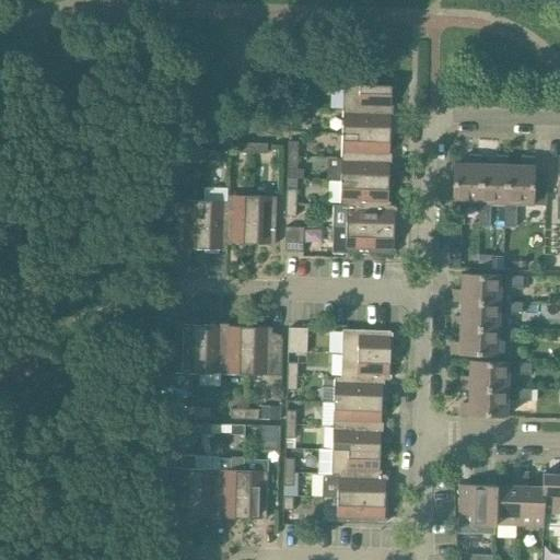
[(343,84),(342,108),(391,111),(391,85),(343,84)]
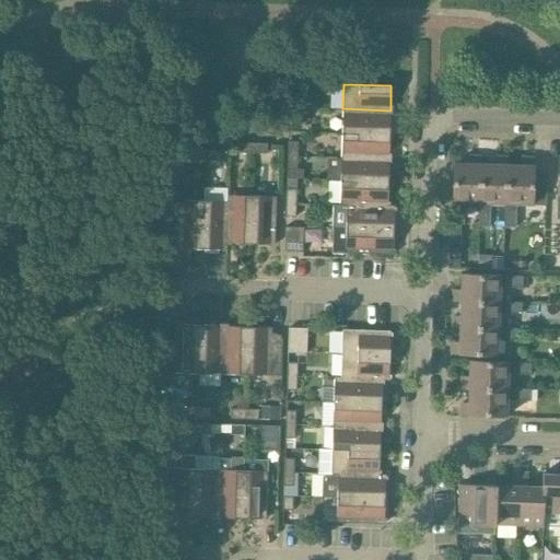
[(290,93),(289,106),(299,107),(299,93),(290,93)]
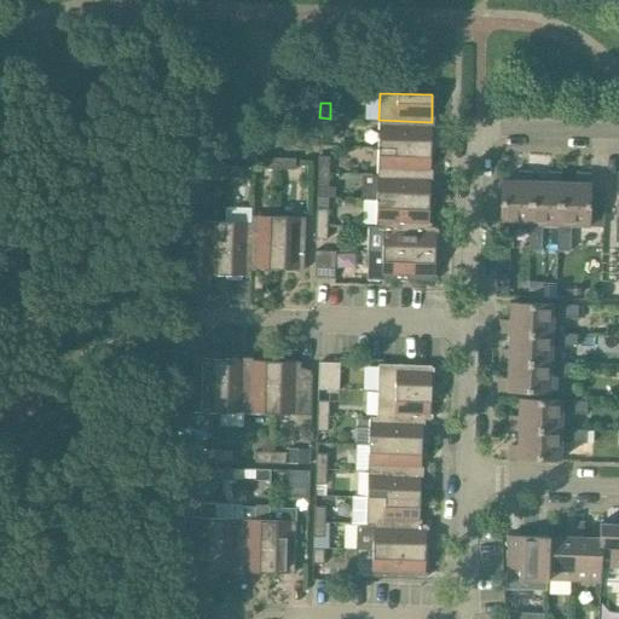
[(330,119),(319,117),(319,133),(329,134),(330,119)]
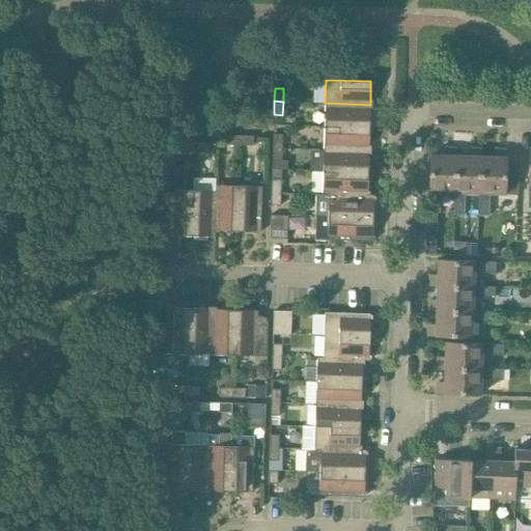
[(370,105),(325,103),(325,126),(369,127),(370,105)]
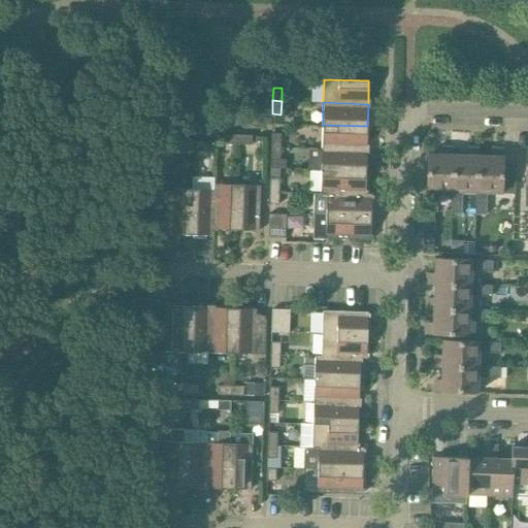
[(367,126),(323,125),(322,147),(367,149),(367,126)]
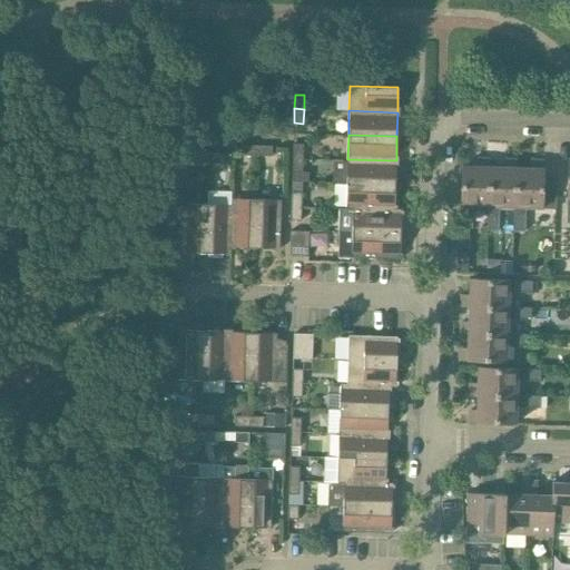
[(294,144),(293,157),(302,157),(303,145),(294,144)]
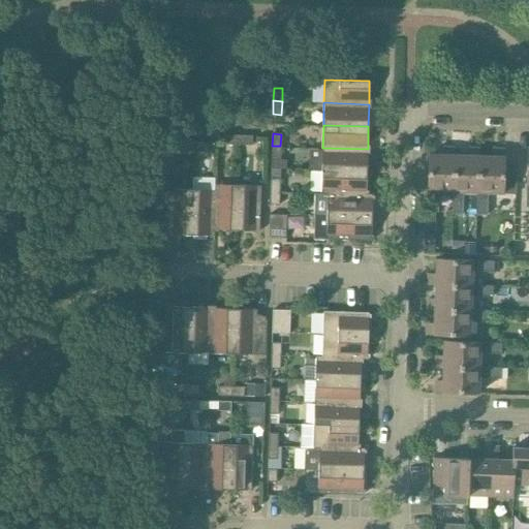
[(239,145),(239,135),(226,135),(225,144),(239,145)]
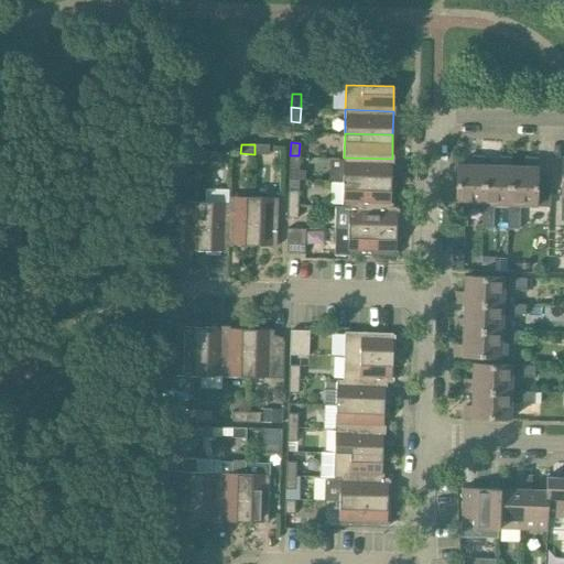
[(255,144),(255,154),(268,154),(268,144),(255,144)]
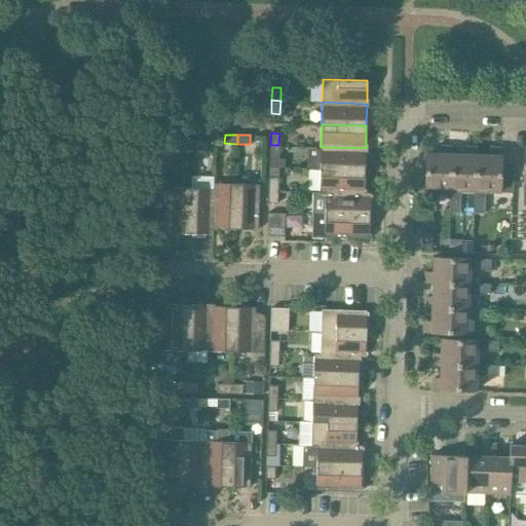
[(174,150),(192,150),(192,142),(174,141),(174,150)]
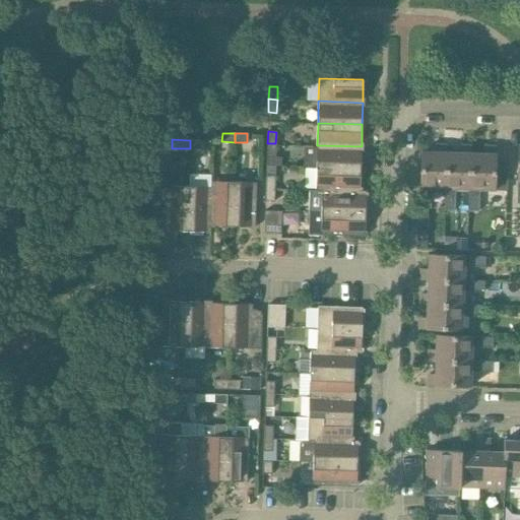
[(190,140),(190,148),(202,149),(202,140),(190,140)]
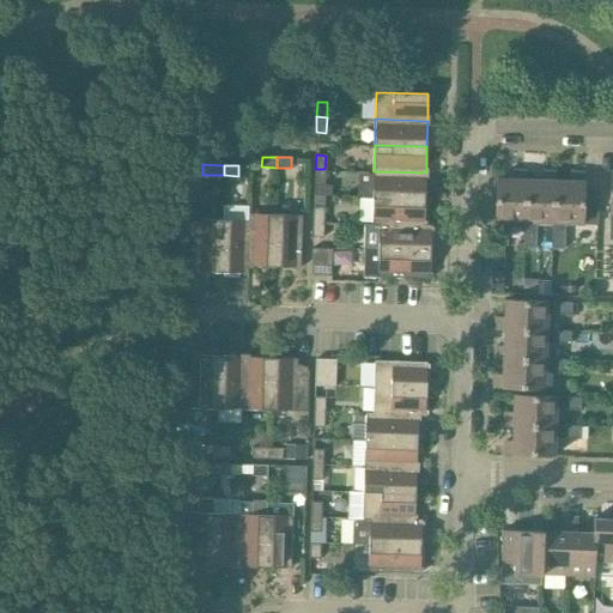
[(325,184),(325,169),(315,169),(315,184),(325,184)]
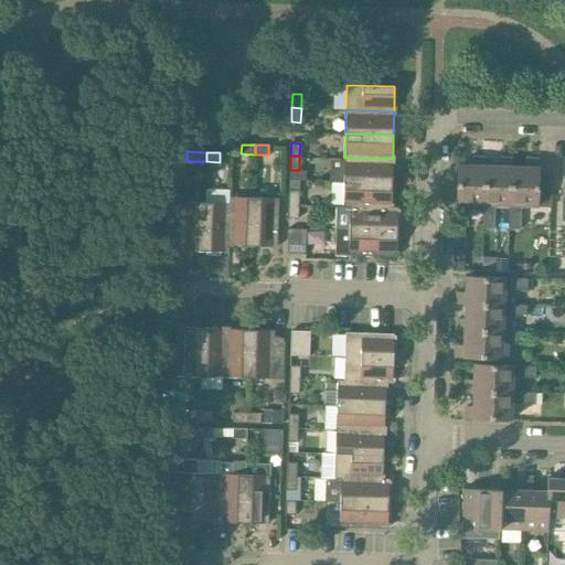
[(468,204),(483,204),(483,205),(484,166),(486,157),(479,157),(479,159),(473,159),(473,164),(458,164),(457,204),(456,226),(465,226),(467,226),(468,204)]
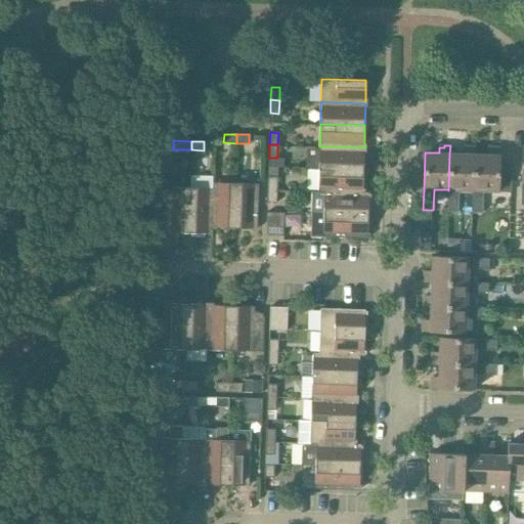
[(364,147),(319,146),(318,169),(363,170),(364,147)]
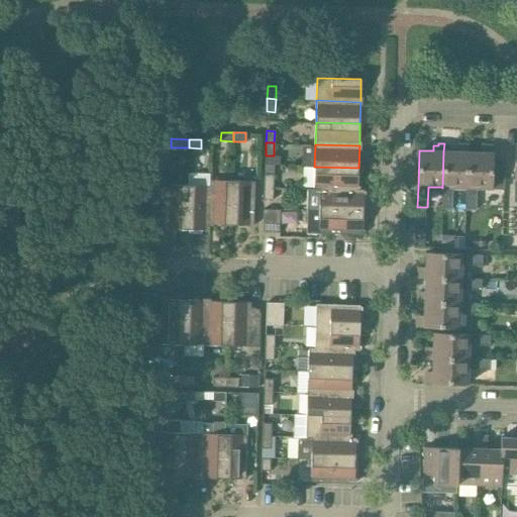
[(468,151),(468,152),(469,144),(462,144),(462,146),(457,146),(457,151),(443,151),(442,188),(442,187),(441,208),(451,208),(452,188),(467,188),(468,151)]
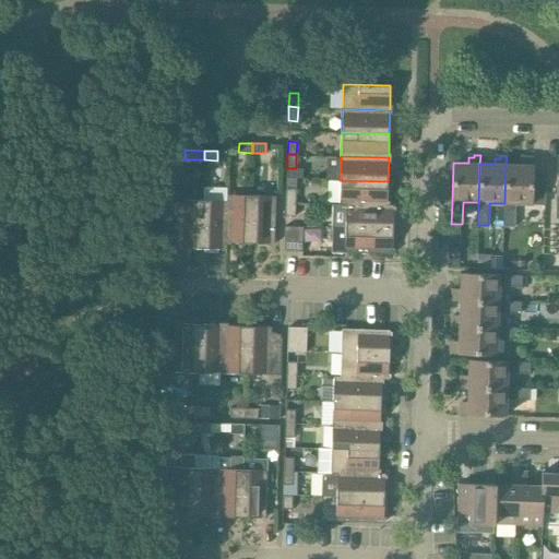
[(521,165),(506,165),(506,164),(504,203),(503,226),(514,226),(515,204),(545,205),(546,179),(533,178),(533,165),(532,165),(533,157),(526,157),(526,159),(521,158),(521,165)]
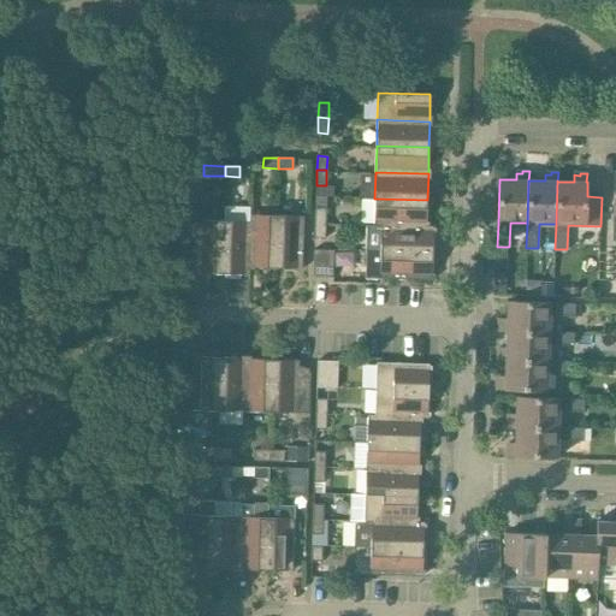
[(427,200),(374,199),(374,225),(426,226),(426,225),(427,200)]
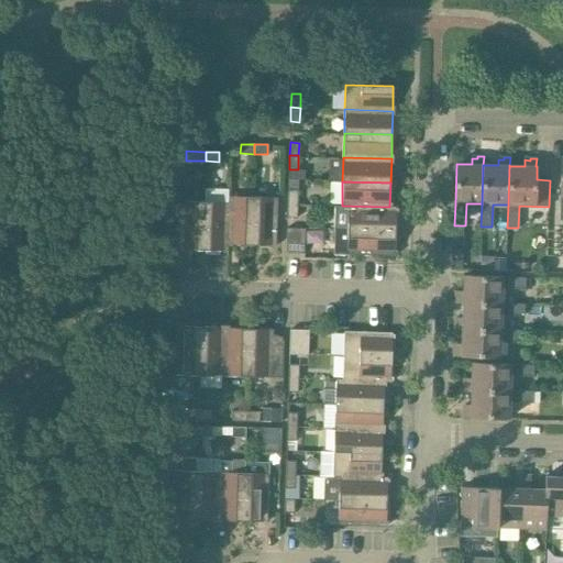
[(288,203),(297,203),(297,190),(288,190),(288,203)]
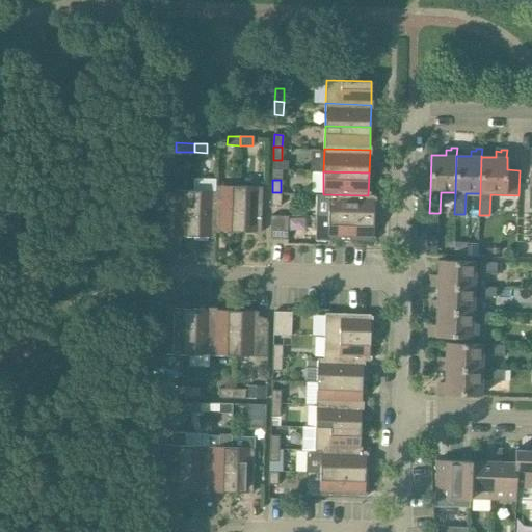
[(214,231),(215,231),(237,232),(239,186),(215,185),(215,191),(214,231)]
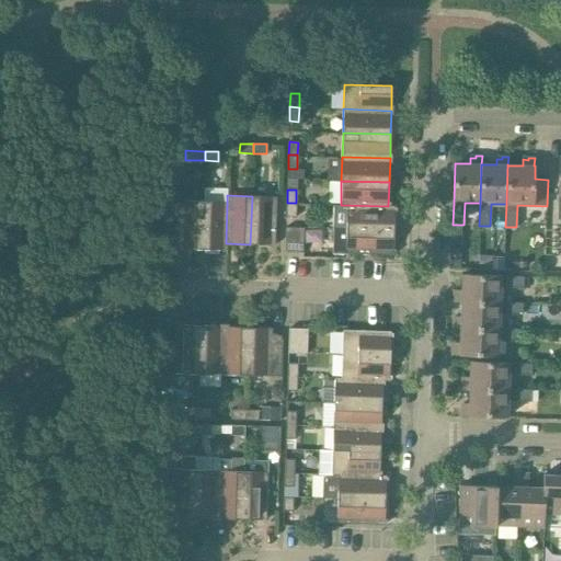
[(252,196),(250,244),(275,245),(276,197),(252,196)]
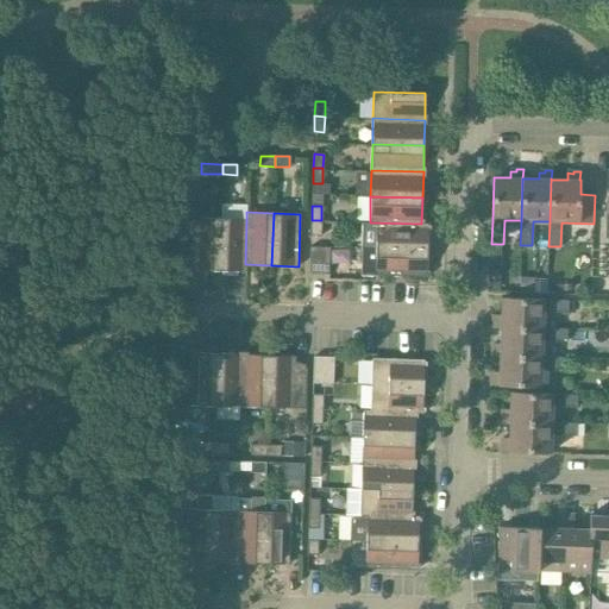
[(192,270),(219,270),(220,219),(194,218),(192,270)]
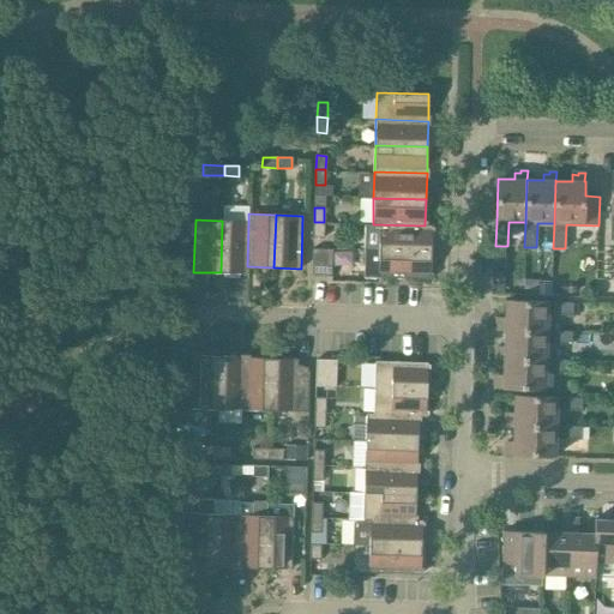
[(248,221),(222,221),(221,272),(248,274),(248,266),(247,266),(248,221)]
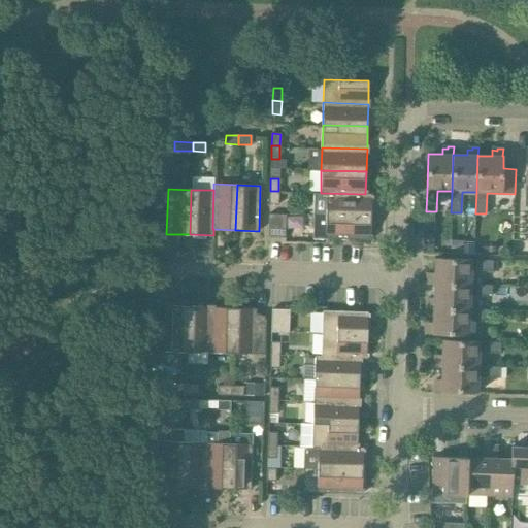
[(278,191),(270,191),(269,204),(277,204),(278,191)]
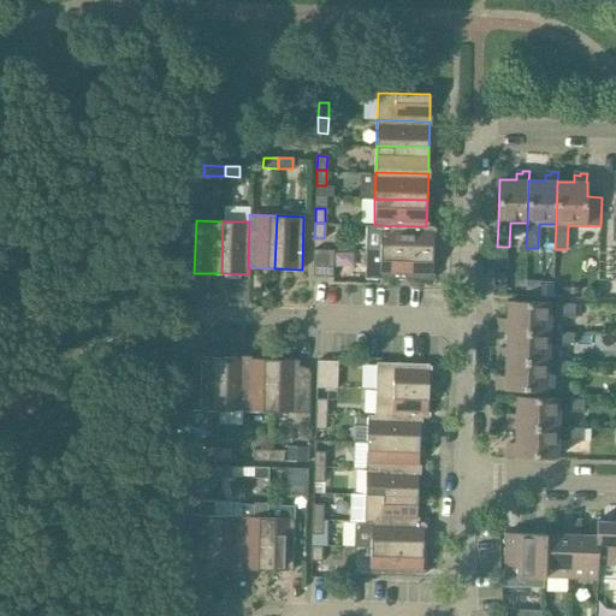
[(426,226),(374,225),(366,225),(366,252),(367,252),(380,252),(433,253),(433,226),(426,225),(426,226)]
